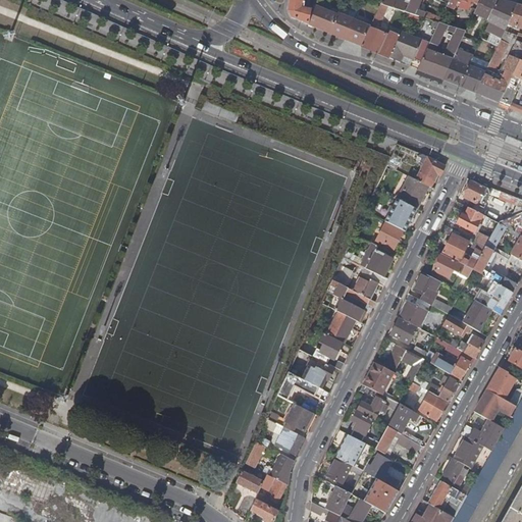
[(289,0),(288,11),(288,12),(292,18),(308,24),(309,24),(312,4),(313,0),(289,0)]
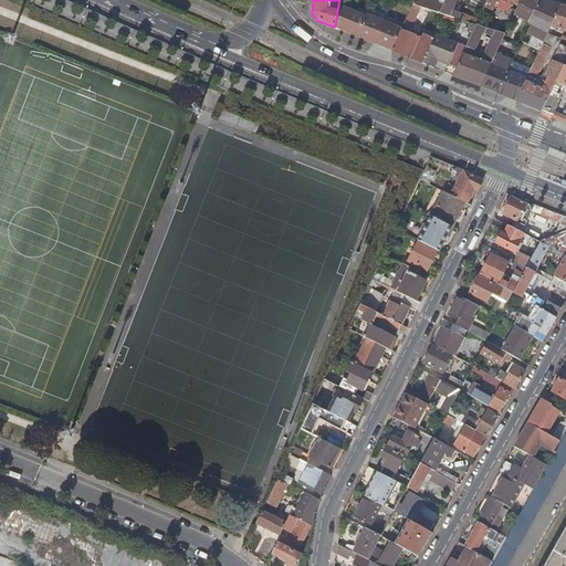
[(413,0),(412,4),(421,7),(439,13),(444,0),(440,0),(440,1),(436,0),(413,0)]
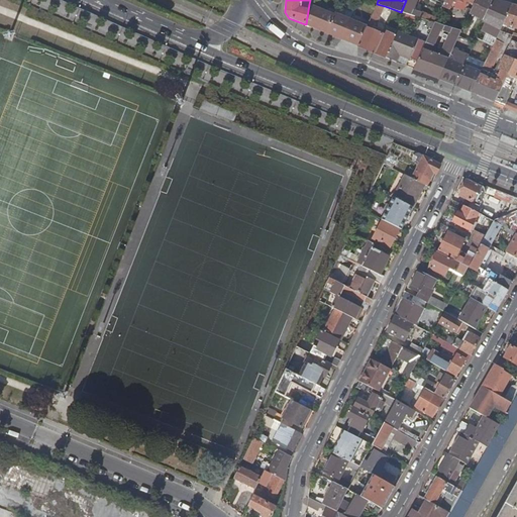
[(406,0),(401,12),(406,13),(419,17),(421,12),(412,9),(415,0),(406,0)]
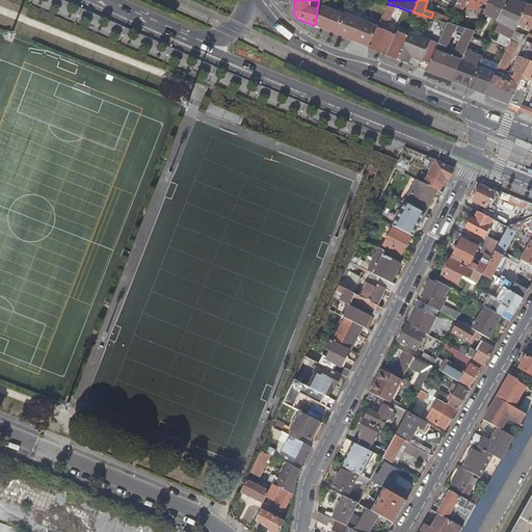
[(486,0),(457,0),(454,7),(461,9),(466,0),(478,0),(481,1),(485,2),(486,0)]
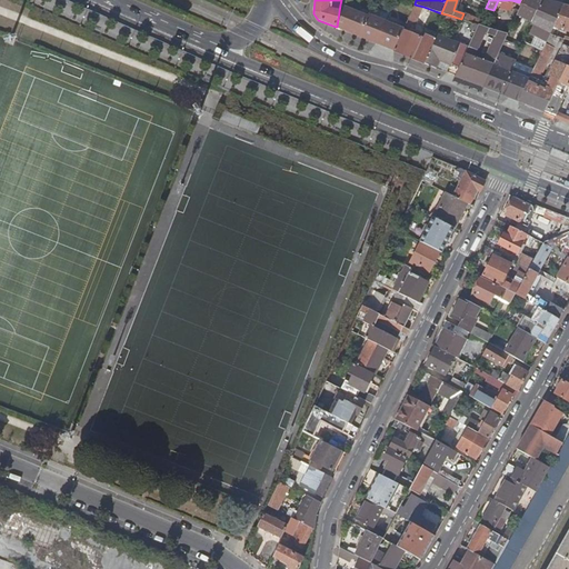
[(511,9),(515,1),(511,0),(502,0),(501,6),(511,9)]
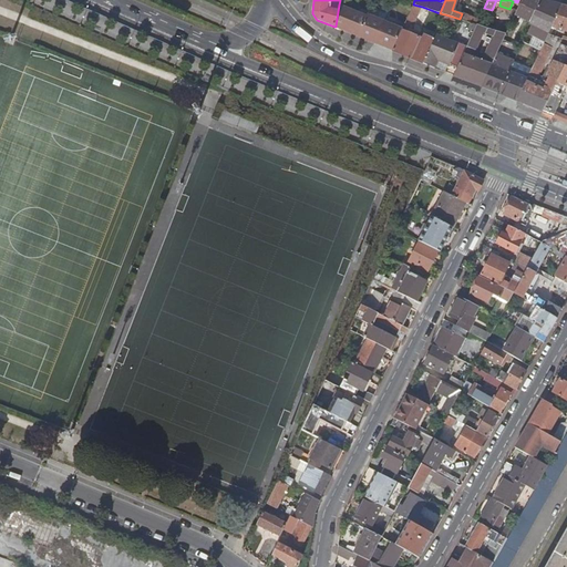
[(521,0),(517,10),(533,16),(539,0),(521,0)]
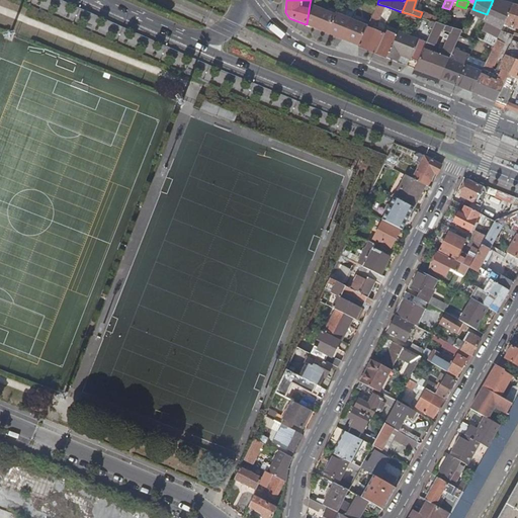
[(310,4),(307,24),(318,29),(358,46),(366,27),(367,25),(336,13),(335,14),(310,4)]
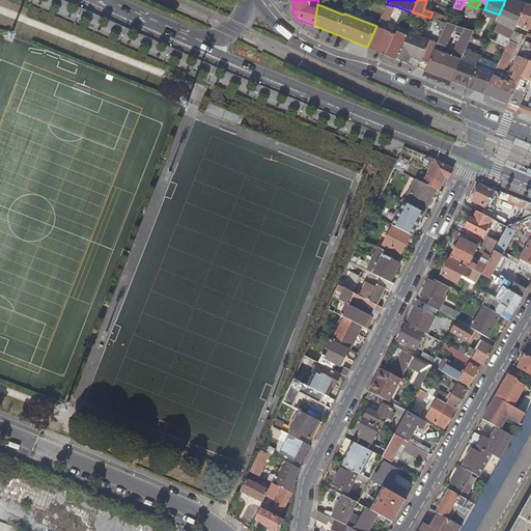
[(387,4),(386,6),(382,17),(389,20),(395,6),(387,4)]
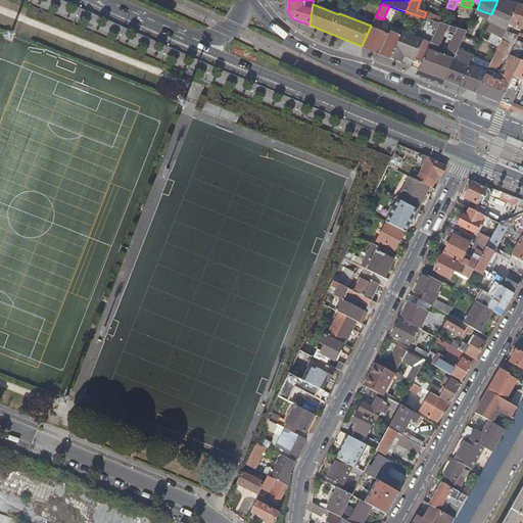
[(522,6),(518,5),(511,21),(510,25),(522,29),(522,34),(520,33),(519,36),(522,37),(522,6)]
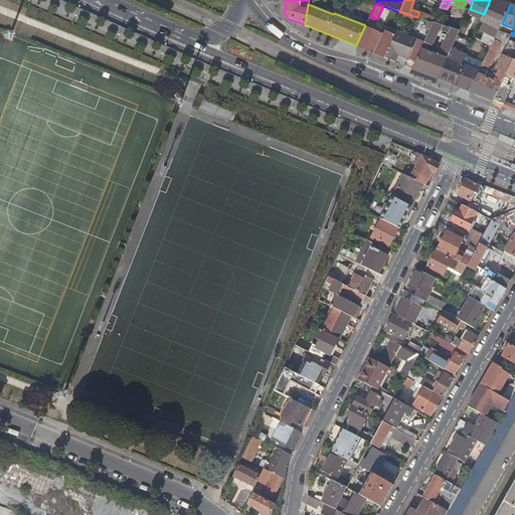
[(455,42),(452,47),(453,47),(468,53),(475,38),(473,37),(484,14),(470,9),(460,31),(455,42)]
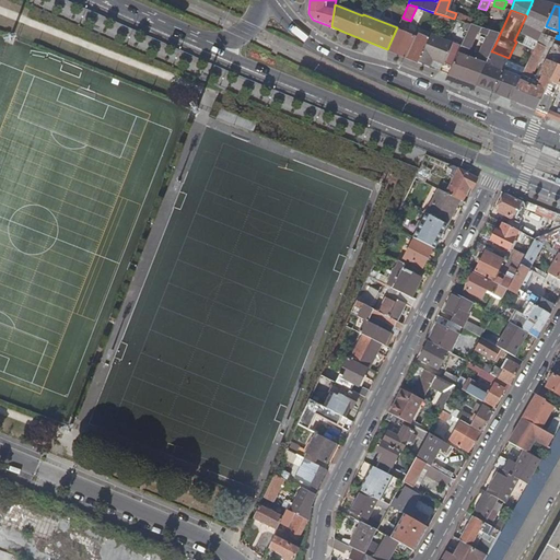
[(456,13),(454,19),(464,23),(470,24),(474,19),(464,15),(465,13),(457,11),(456,13)]
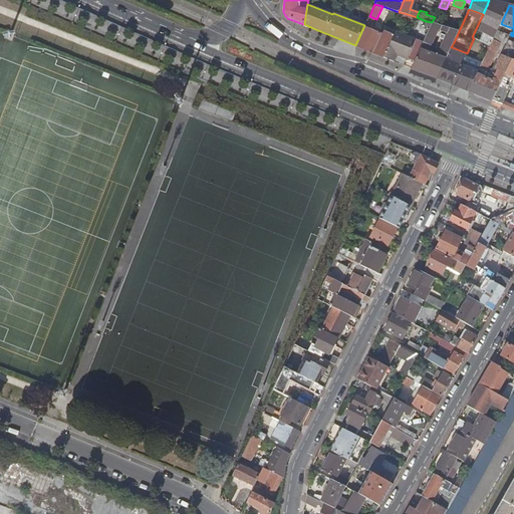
[(485,42),(491,44),(493,39),(495,36),(497,30),(501,24),(502,21),(486,13),(479,28),(489,33),(485,42)]
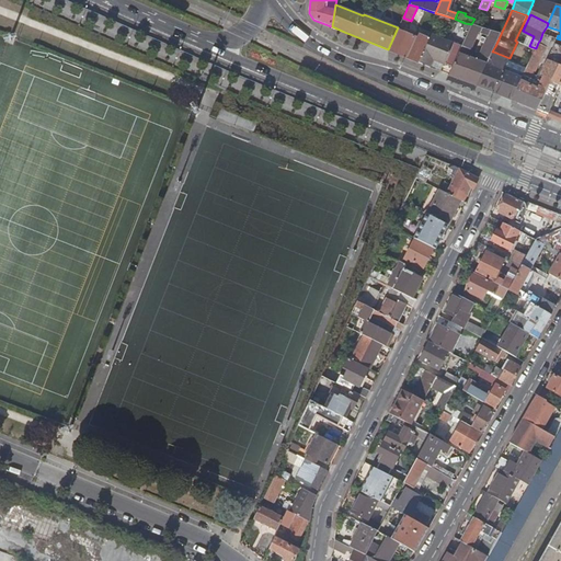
[(451,67),(449,75),(477,86),(487,65),(492,52),(495,46),(501,34),(471,24),(469,30),(461,46),(470,49),(477,32),(488,36),(477,61),(469,58),(470,55),(467,54),(466,56),(458,54),(451,67)]
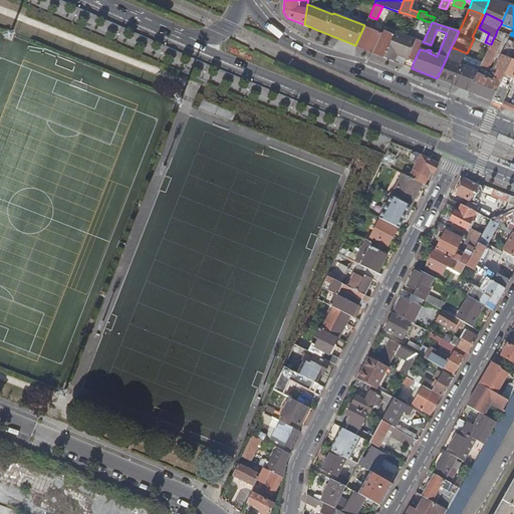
[(363,27),(355,45),(383,56),(387,50),(394,34),(384,31),(380,39),(378,38),(379,33),(363,27)]
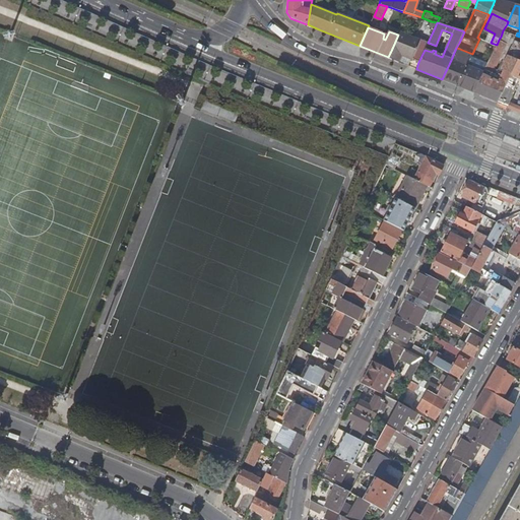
[(483,72),(474,91),(498,101),(508,79),(510,75),(517,61),(514,60),(513,62),(508,60),(497,82),(490,79),(508,44),(507,43),(511,34),(503,30),(501,37),(499,40),(497,45),(483,72)]
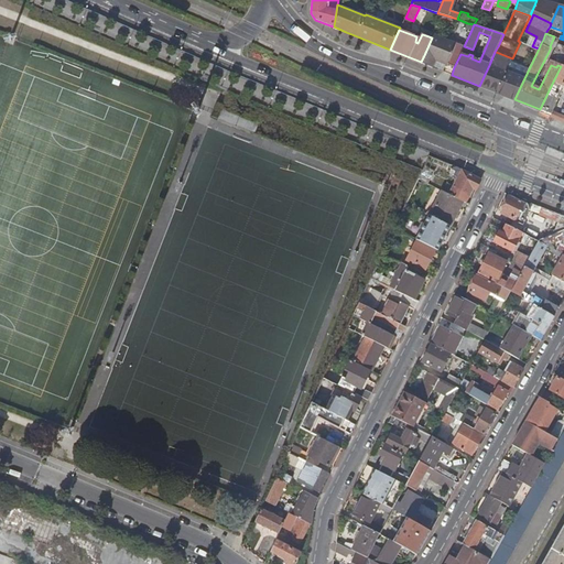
[(424,55),(421,62),(432,66),(435,60),(454,67),(461,54),(463,50),(464,46),(433,34),(432,38),(424,55)]
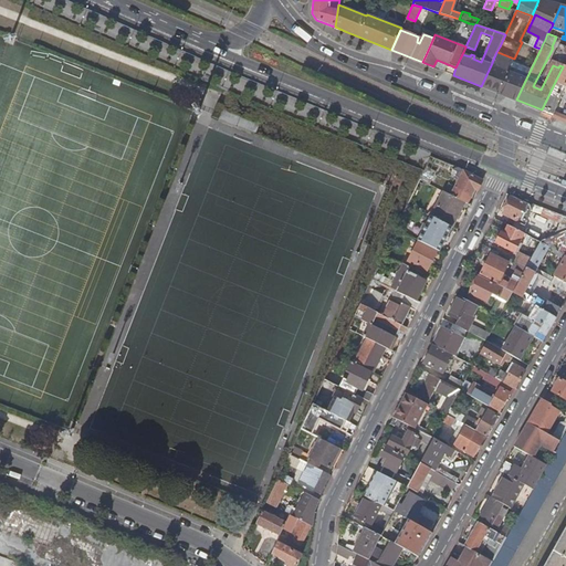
[(464,50),(462,54),(470,56),(471,54),(474,50),(465,46),(464,50)]
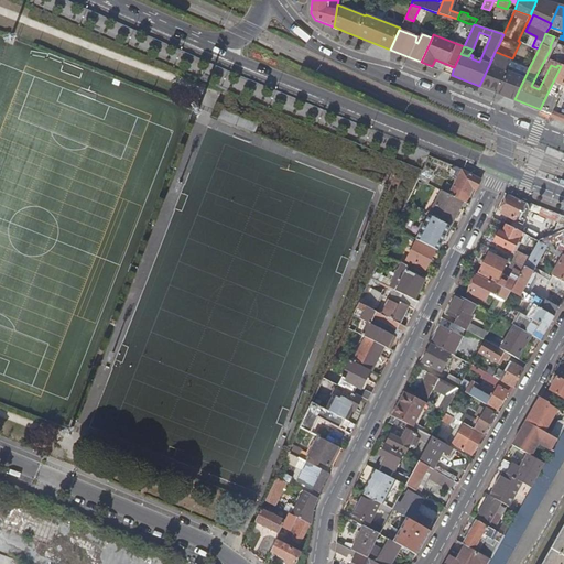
[(489,65),(479,86),(497,93),(507,72),(512,58),(496,52),(495,52),(489,65)]
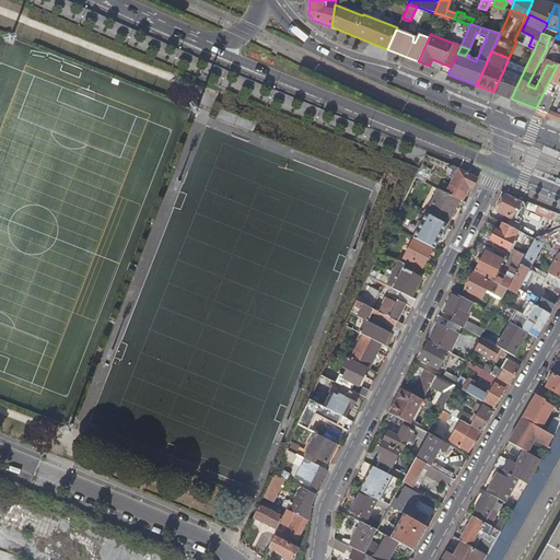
[(557,66),(549,81),(559,85),(559,66),(558,65),(557,66)]
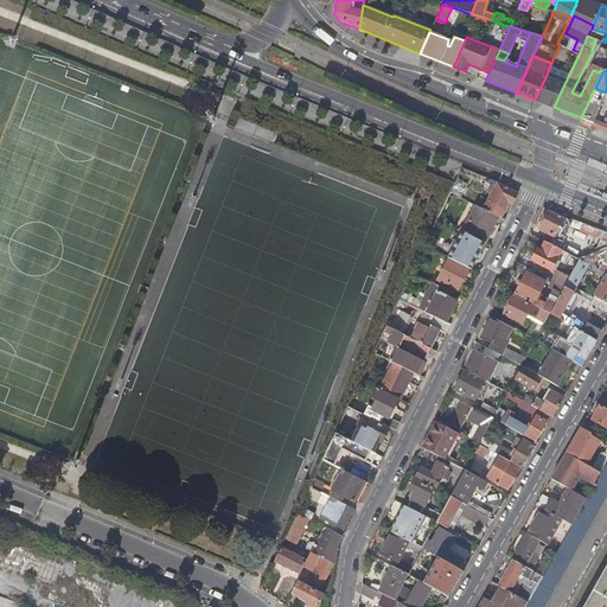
[(545,77),(535,100),(554,107),(564,84),(545,77)]
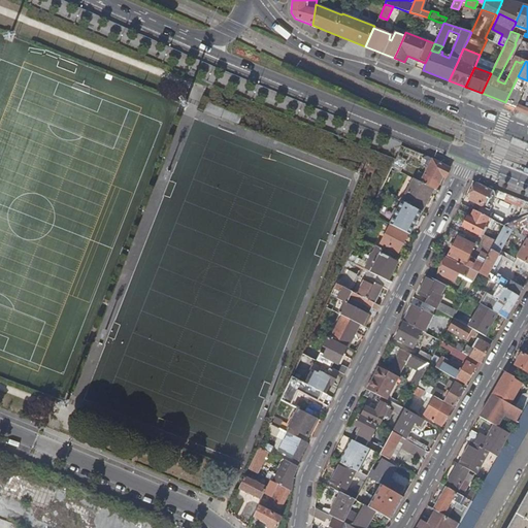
[(516,80),(505,102),(516,107),(526,86),(516,80)]
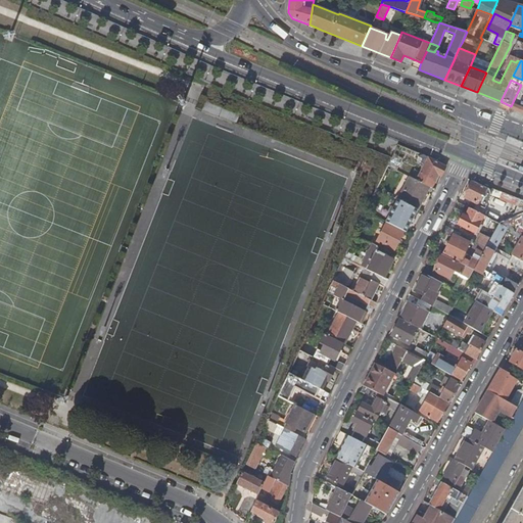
[(397,170),(403,157),(393,154),(388,164),(397,170)]
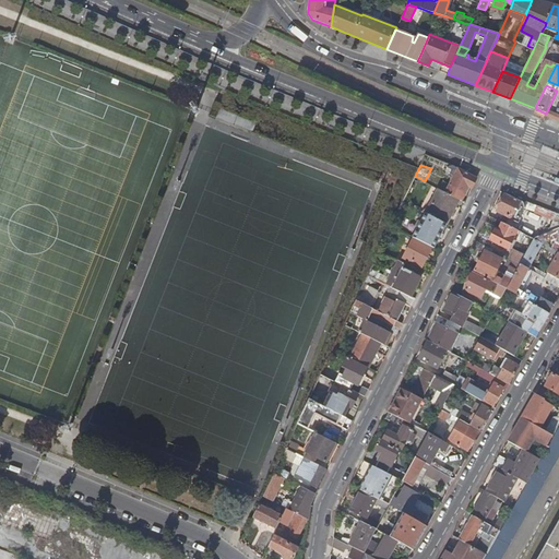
[(445,192),(459,200),(463,192),(465,193),(468,187),(472,189),(477,178),(452,165),(448,167),(452,169),(450,174),(454,176),(450,183),(445,192)]
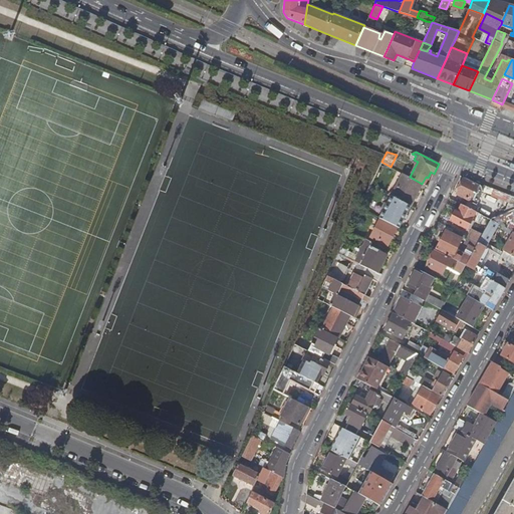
[(410,166),(405,175),(410,177),(414,169),(410,166)]
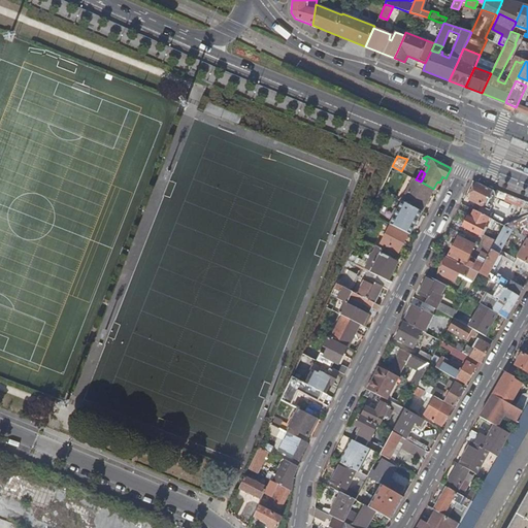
[(407,191),(402,201),(422,211),(433,189),(421,182),(416,179),(414,178),(409,186),(406,185),(404,189),(407,191)]
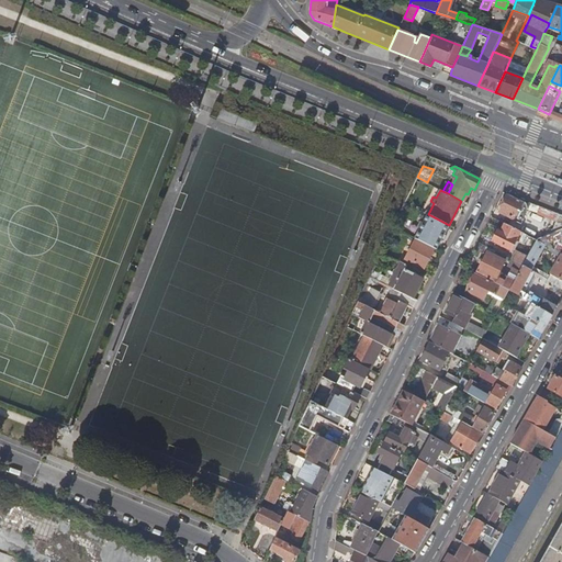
[(524,210),(527,209),(526,206),(526,203),(508,194),(499,212),(515,220),(519,211),(523,212),(524,210)]
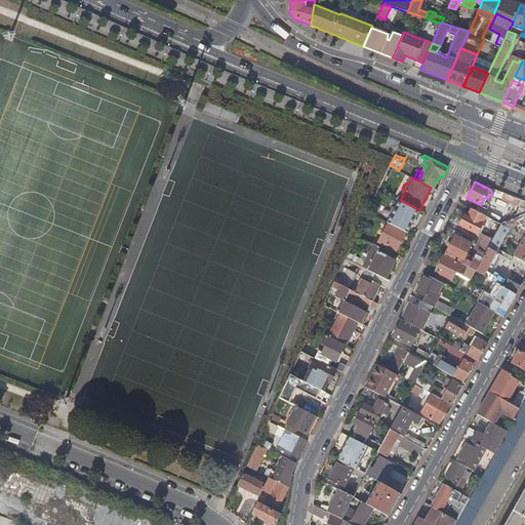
[(400,200),(388,223),(406,232),(408,233),(419,210),(400,200)]
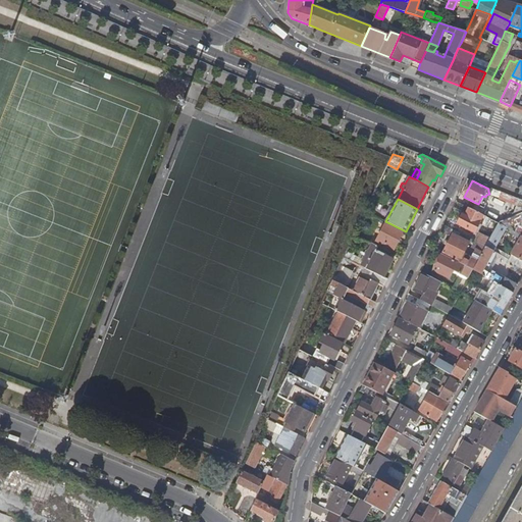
[(486,216),(483,215),(469,207),(465,216),(462,214),(457,223),(474,231),(478,223),(481,224),(486,216)]
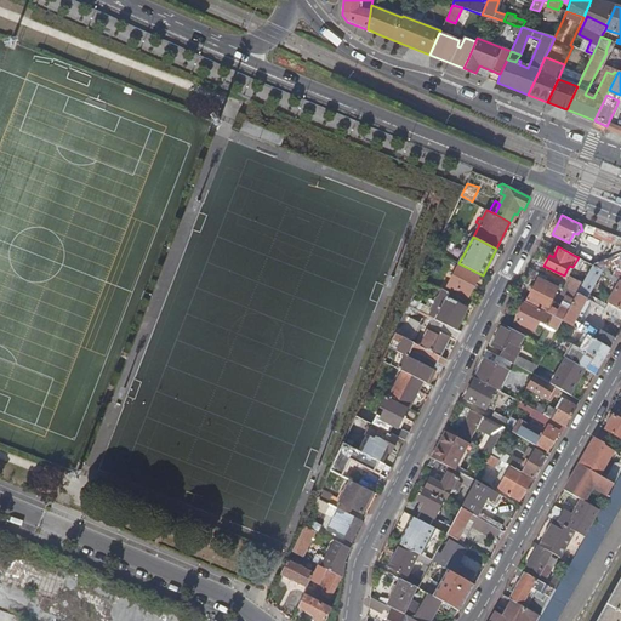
[(597,257),(590,252),(580,248),(575,256),(579,257),(593,265),(597,257)]
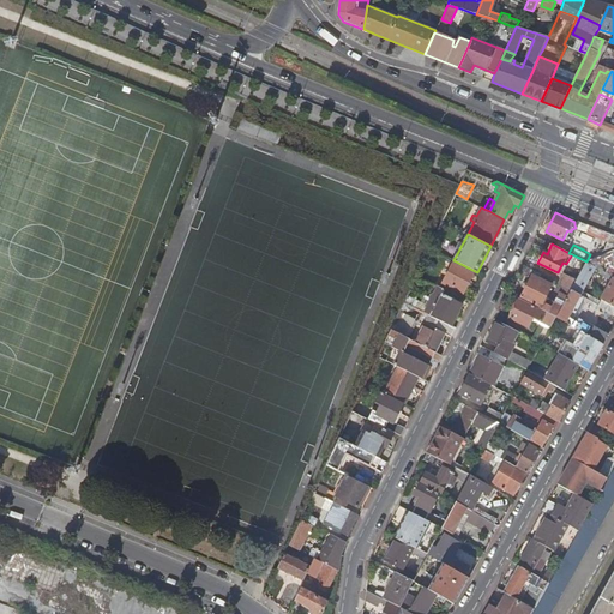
[(475,271),(453,260),(443,283),(463,294),(475,271)]
